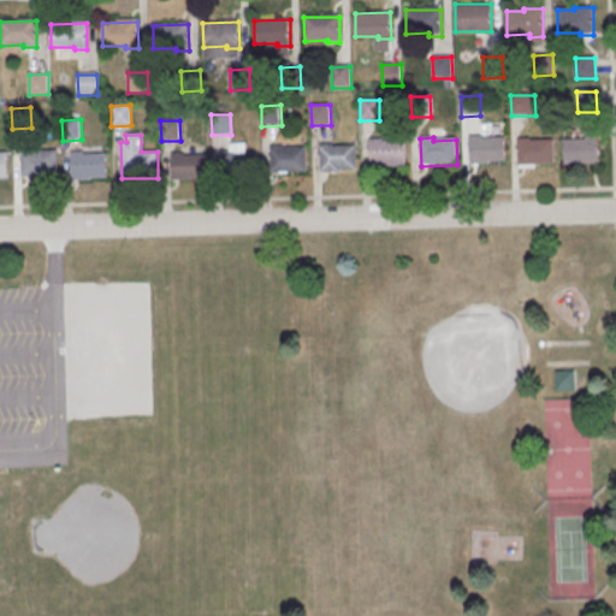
[(469,137),(471,165),(507,164),(505,140),(483,140),(483,137),(469,137)]
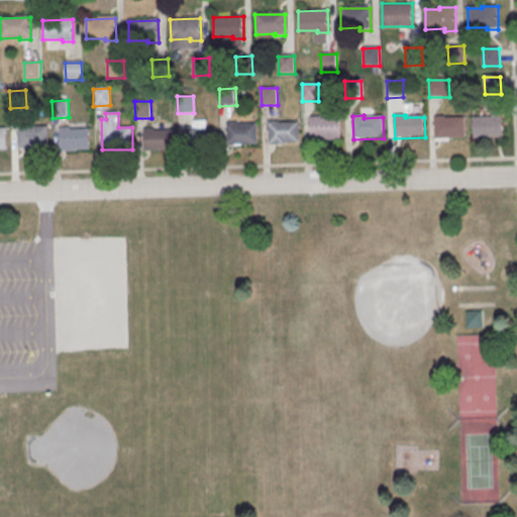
[(502,116),(502,139),(473,140),(472,119),(491,118),(491,116),(502,116)]
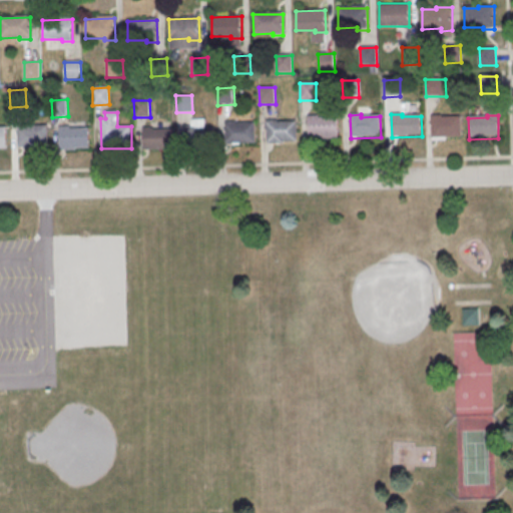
[(308,117),(308,140),(338,139),(338,118),(319,119),(319,116),(308,117)]
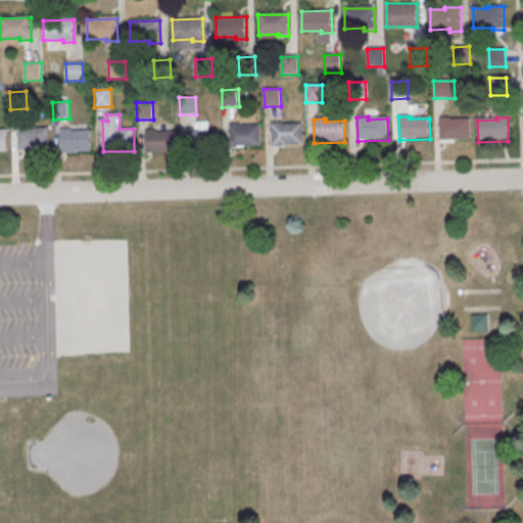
[(440,119),(440,142),(471,142),(470,121),(450,121),(450,119),(440,119)]
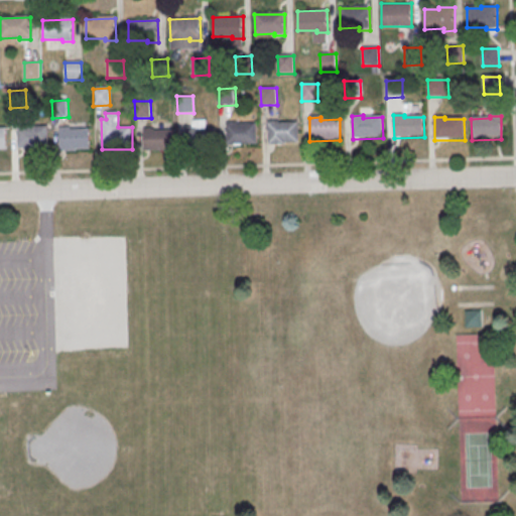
[(269,122),(269,145),(299,144),(298,123),(279,124),(279,121),(269,122)]
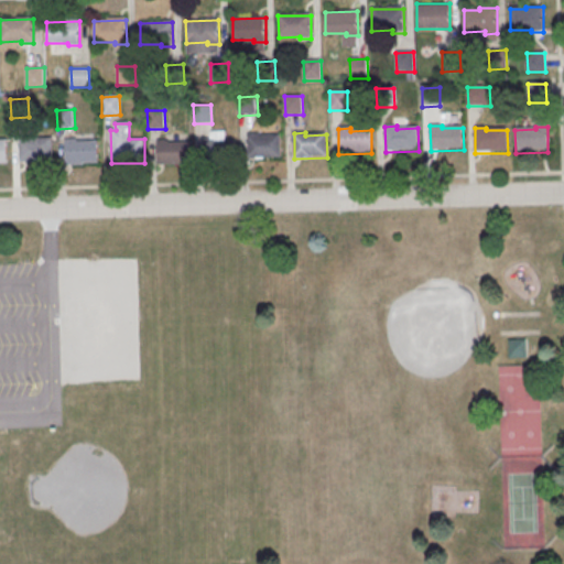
[(248,133),(248,160),(281,159),(280,136),(259,136),(259,133),(248,133)]
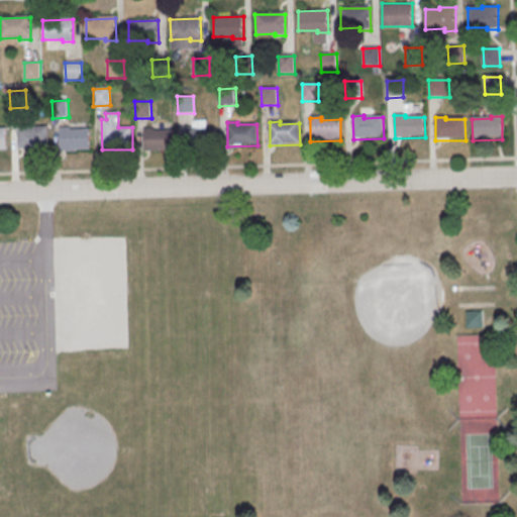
[(18,125),(18,149),(48,148),(47,127),(28,127),(28,125),(18,125)]
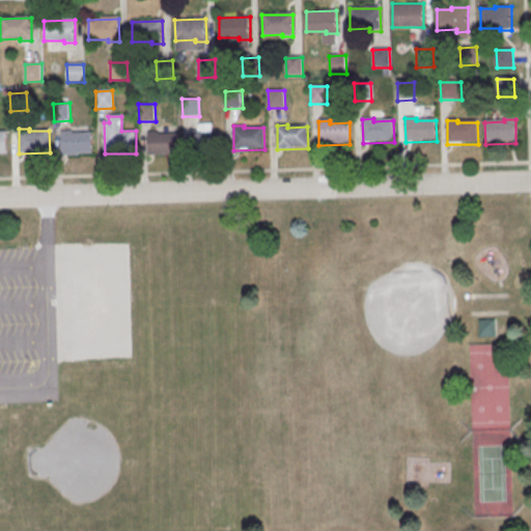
[(62,132),(62,156),(93,155),(92,133),(73,134),(73,132),(62,132)]
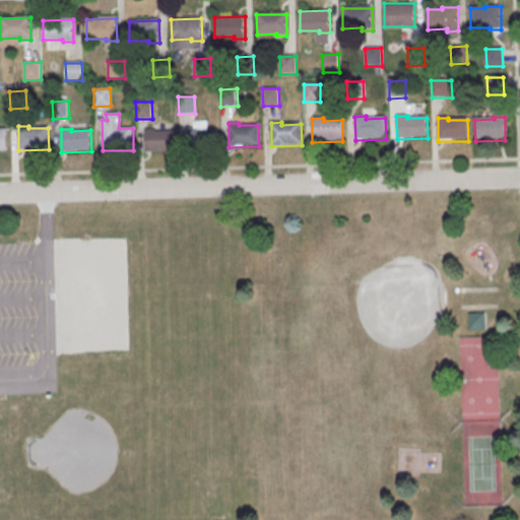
[(144,130),(144,153),(175,152),(175,131),(154,132),(154,129),(144,130)]
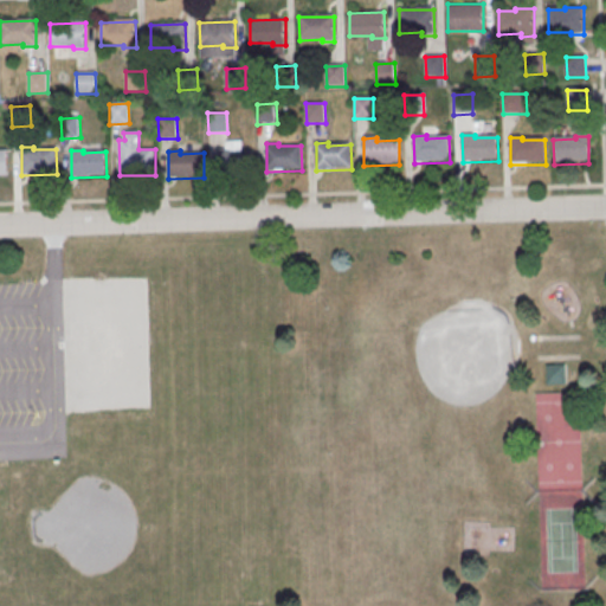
[(217,150),(218,178),(252,178),(252,153),(230,153),(230,150),(217,150)]
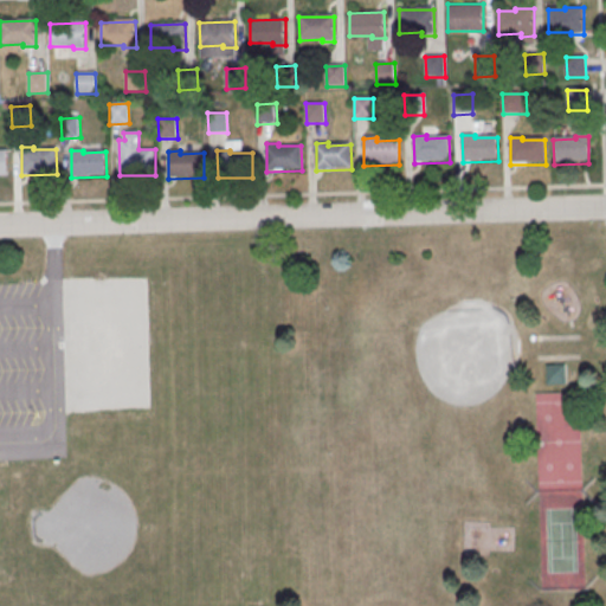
[(567,363),(546,363),(546,384),(567,384),(567,363)]
